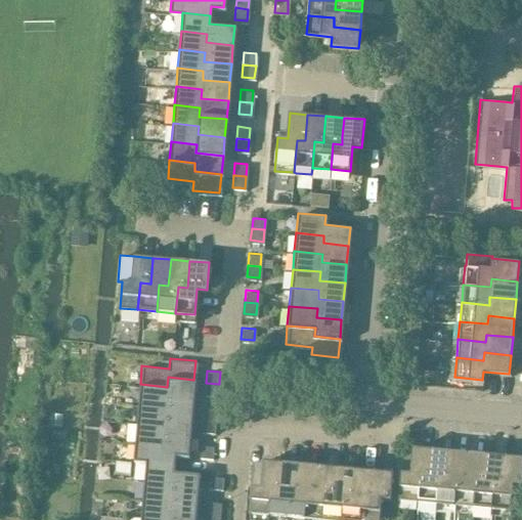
[(140,384),(138,403),(166,405),(166,395),(192,398),(193,380),(168,377),(167,387),(140,384)]
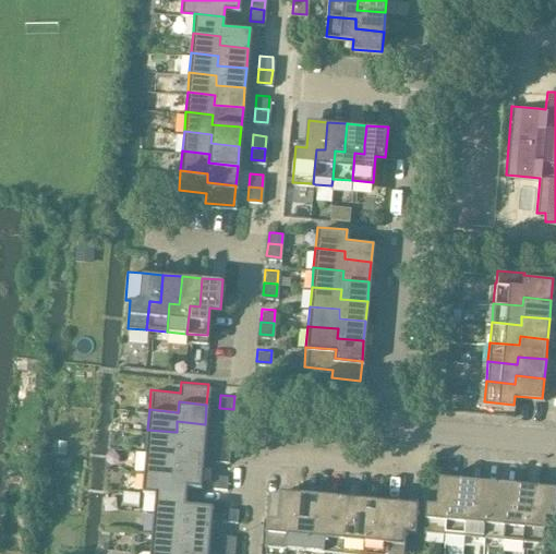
[(219,408),(218,420),(232,421),(232,419),(233,409),(219,408)]
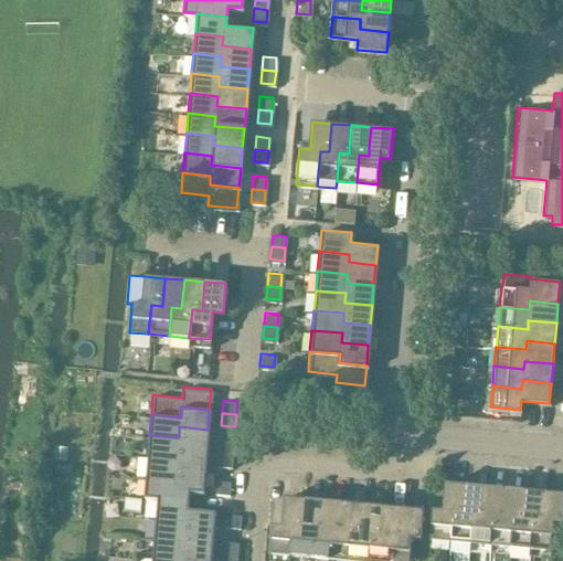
[(149,435),(147,455),(177,457),(178,446),(205,450),(208,430),(179,426),(179,437),(149,435)]
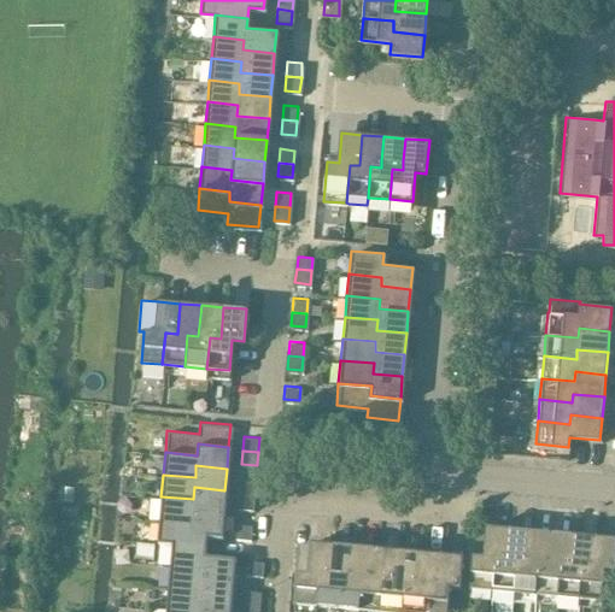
[(240,480),(239,494),(252,495),(253,481),(240,480)]
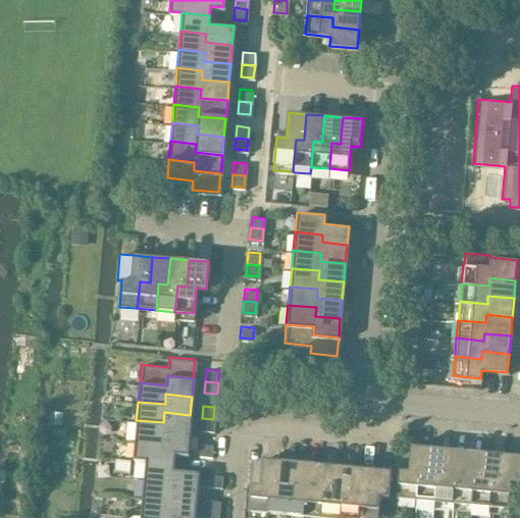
[(136,420),(135,438),(161,442),(162,432),(188,434),(190,415),(164,412),(163,422),(136,420)]
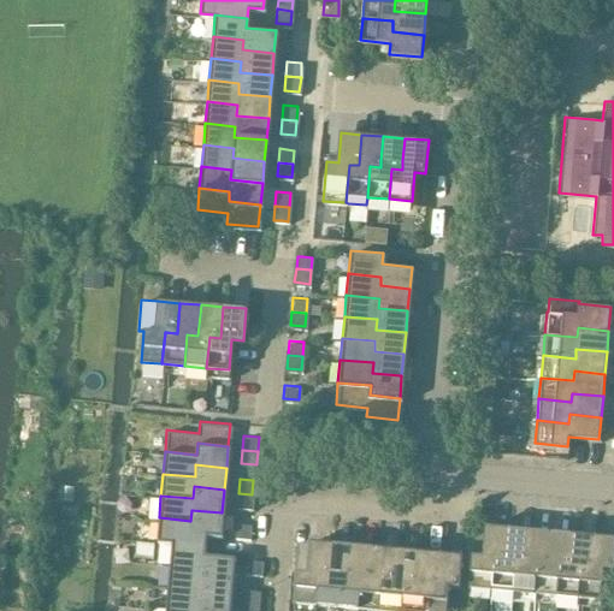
[(238,493),(237,506),(251,508),(252,494),(238,493)]
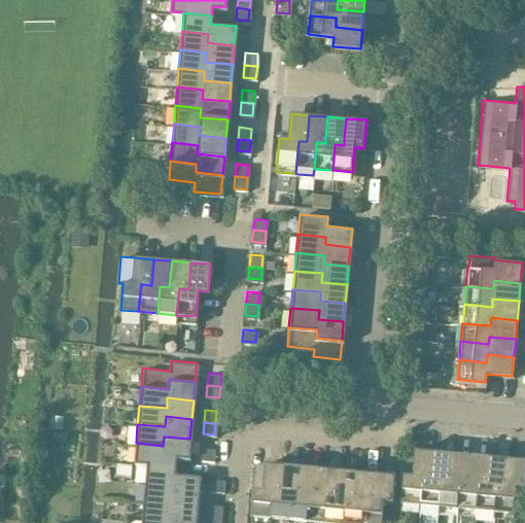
[(134,461),(147,463),(174,465),(175,457),(188,458),(189,439),(164,437),(163,446),(136,443),(134,461)]
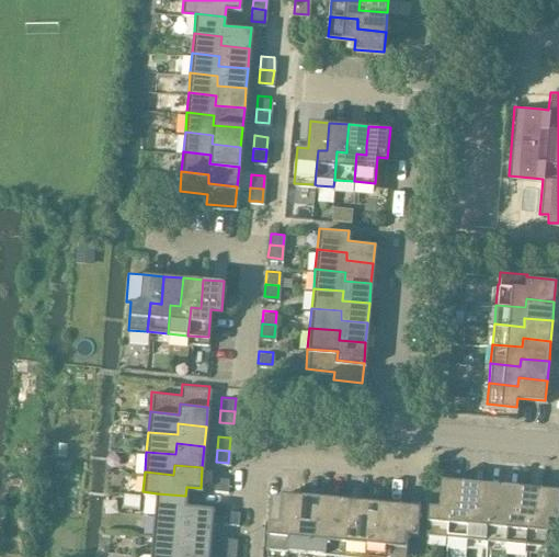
[(228,476),(215,475),(214,487),(227,488),(228,476)]
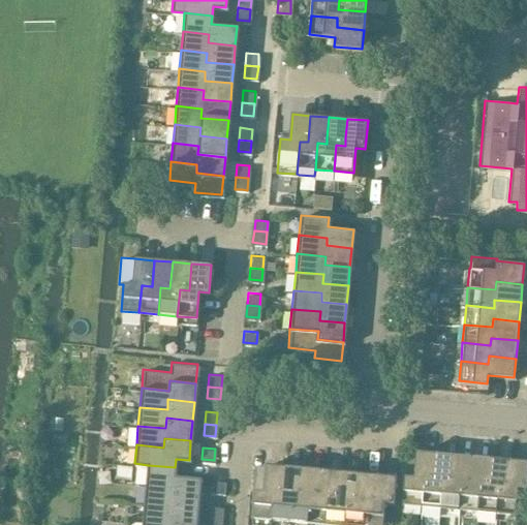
[(404,475),(402,503),(421,505),(423,477),(434,479),(436,451),(417,450),(416,450),(414,476),(404,475)]
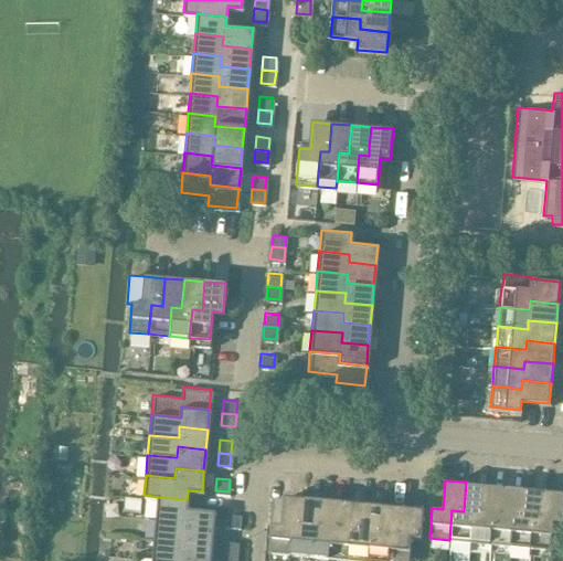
[(452,510),(449,540),(468,541),(471,512),(482,514),(486,484),(466,482),(464,511),(452,510)]
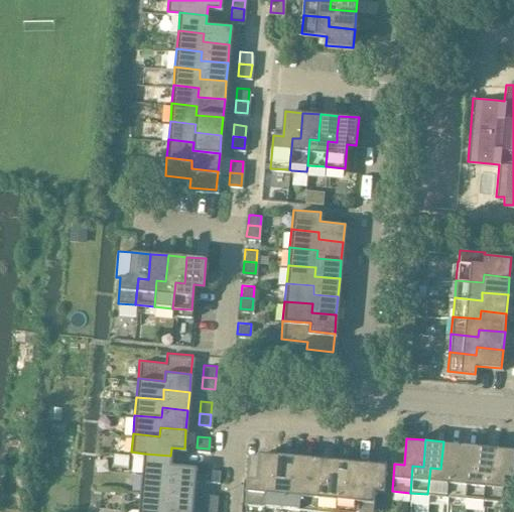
[(430,468),(427,494),(446,495),(448,469),(460,471),(462,442),(443,441),(440,469),(430,468)]
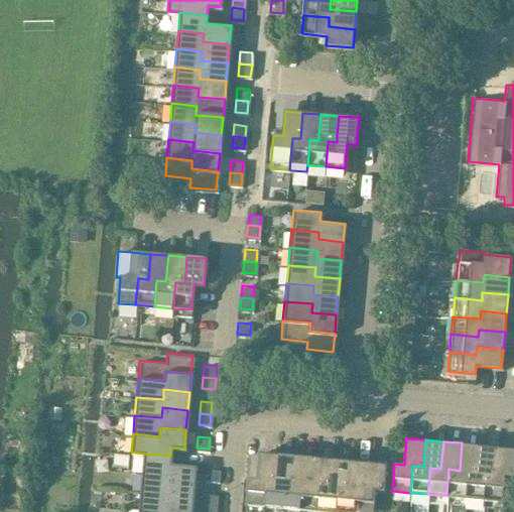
[(448,469),(446,495),(466,497),(468,471),(477,472),(480,443),(462,442),(460,471),(448,469)]
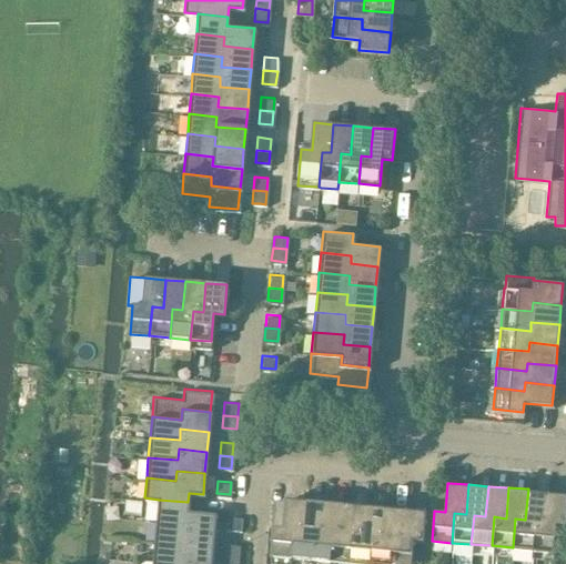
[(515,519),(513,547),(532,549),(534,521),(545,522),(547,490),(528,489),(525,520),(515,519)]
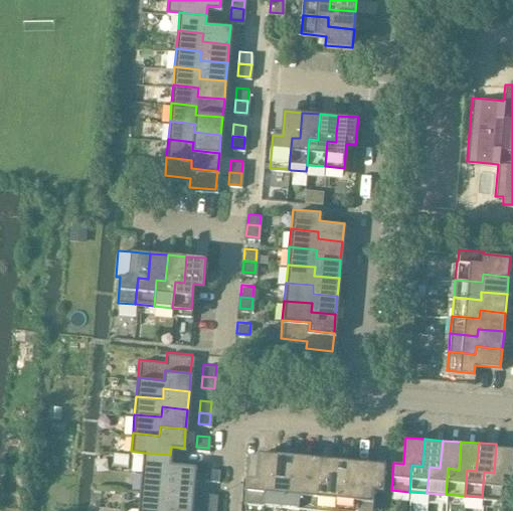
[(484,472),(482,497),(502,498),(504,475),(512,475),(512,468),(512,445),(496,444),(494,473),(484,472)]
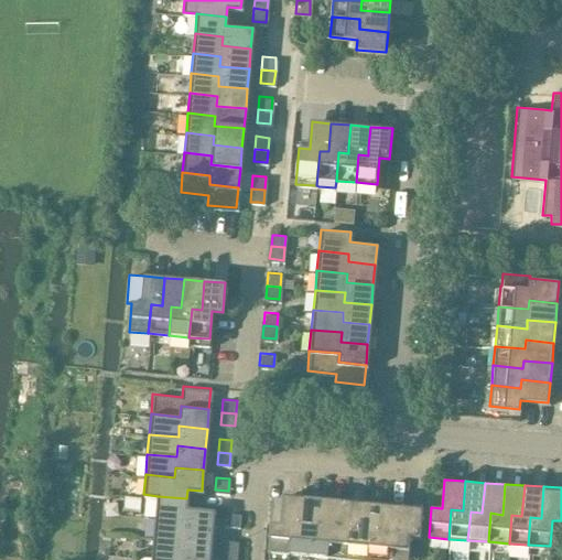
[(268,552),(289,553),(291,525),(300,526),(303,496),(283,495),(281,523),(270,521),(268,552)]
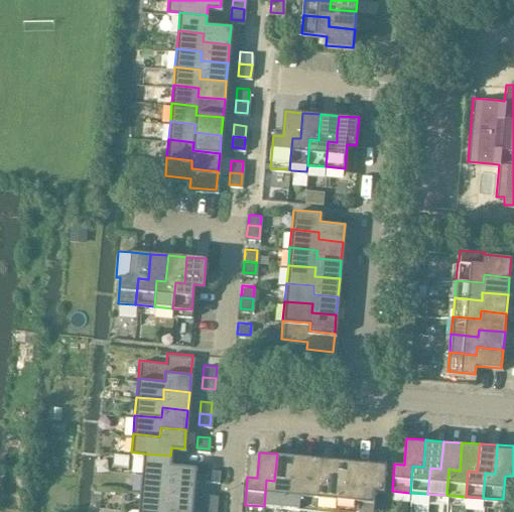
[(144,454),(142,472),(167,474),(166,482),(194,484),(196,467),(170,464),(170,456),(144,454)]
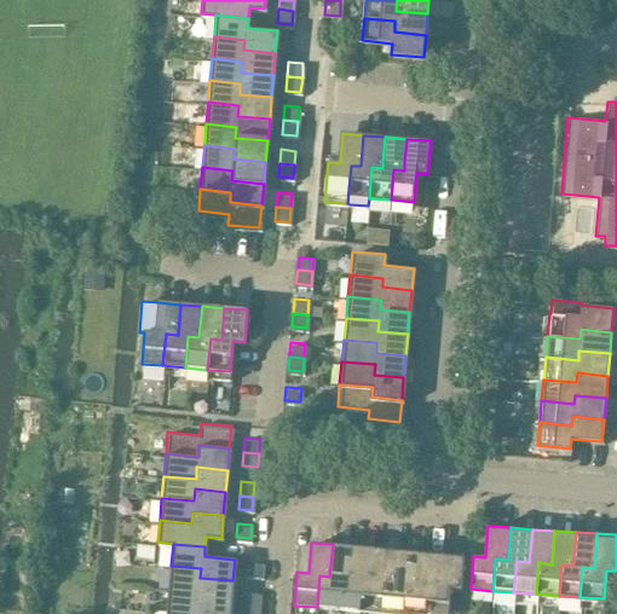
[(319,575),(317,607),(339,609),(341,577),(351,578),(355,546),(333,544),(329,577),(319,575)]
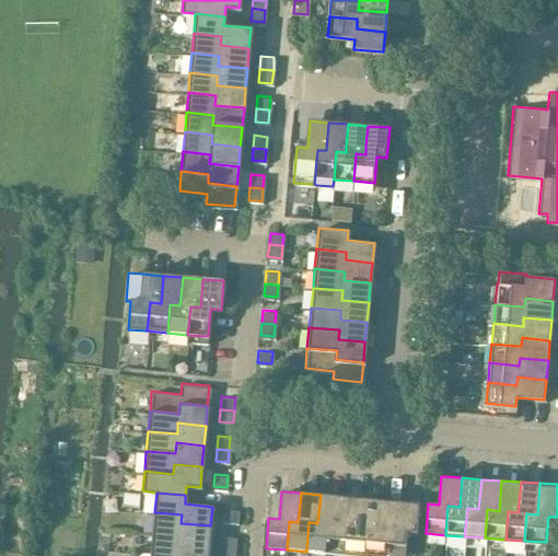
[(309,522),(306,552),(325,553),(328,524),(337,525),(340,496),(321,495),(317,523),(309,522)]
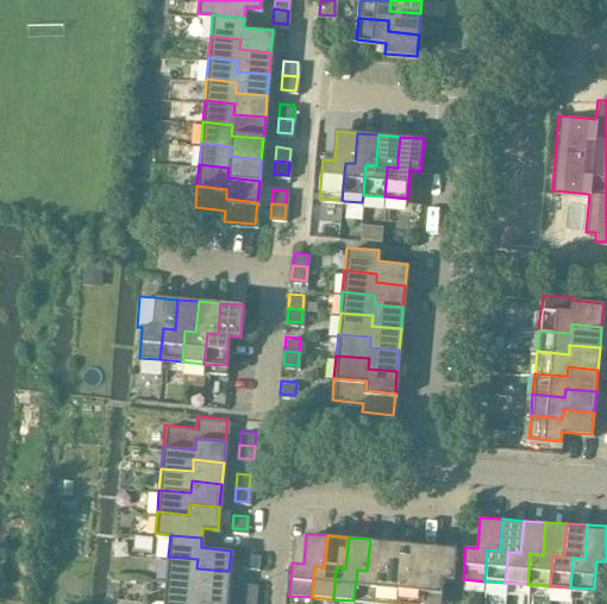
[(357,570),(354,601),(375,603),(379,572),(388,573),(392,541),(370,539),(367,571),(357,570)]
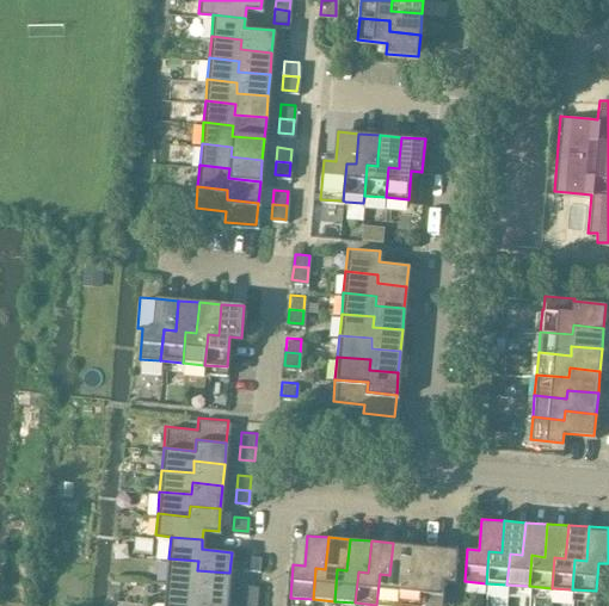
[(380,574),(376,605),(393,605),(397,605),(400,575),(411,576),(414,544),(393,543),(389,575),(380,574)]
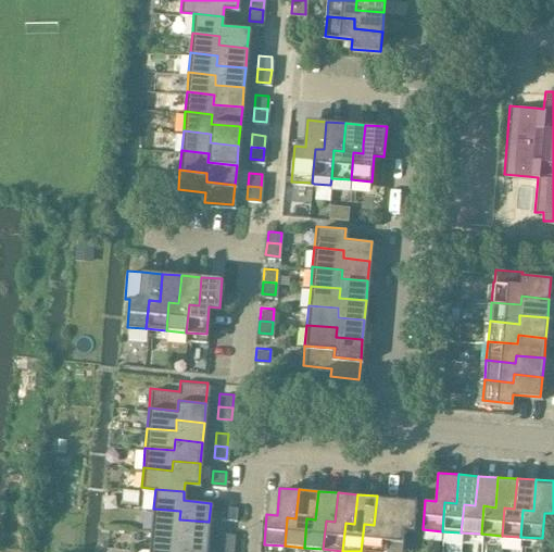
[(364,524),(361,551),(381,551),(385,526),(393,527),(397,498),(377,496),(374,525),(364,524)]
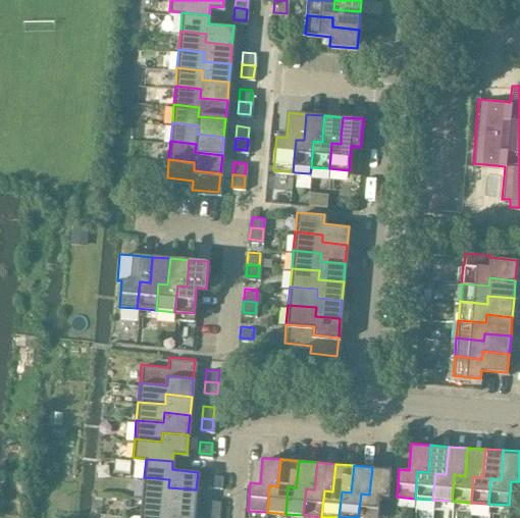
[(361,494),(358,517),(377,517),(380,496),(388,497),(392,469),(372,467),(369,495),(361,494)]
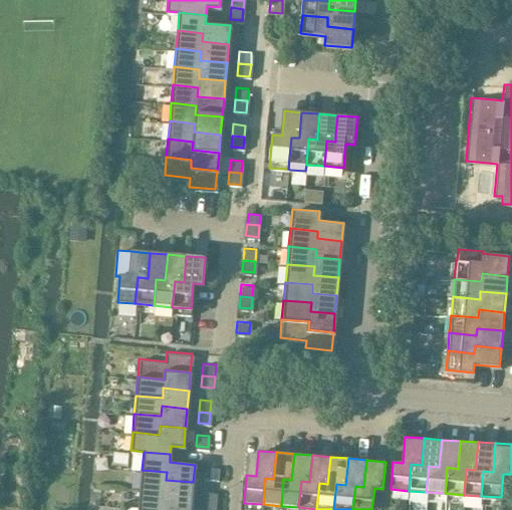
[(206,466),(205,478),(217,479),(218,468),(206,466)]
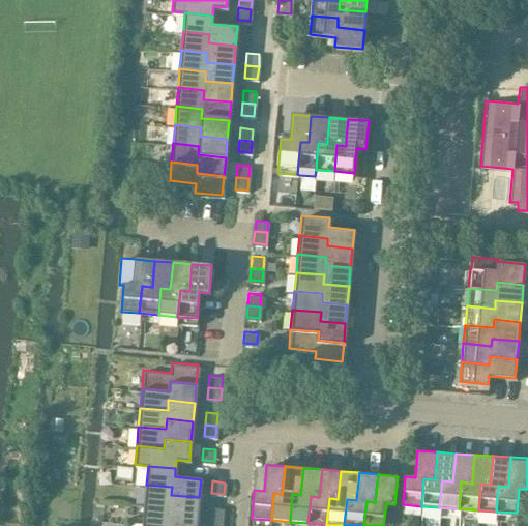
[(146,485),(145,503),(170,505),(170,514),(198,516),(199,497),(171,495),(172,487),(146,485)]
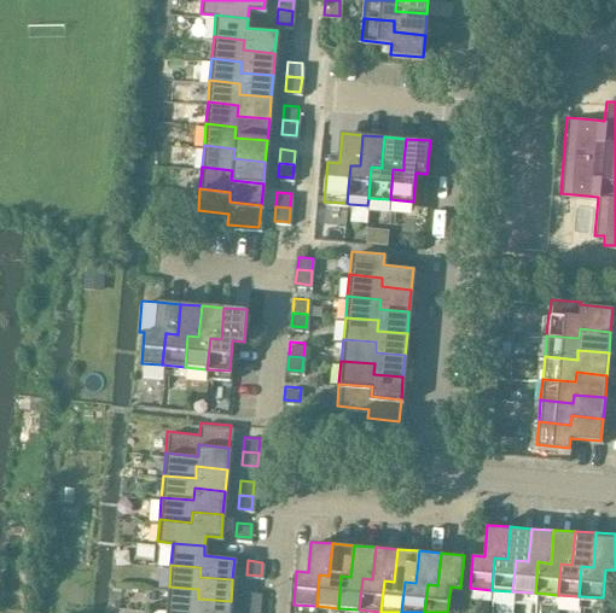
[(169,587),(167,608),(197,611),(196,612),(228,612),(231,601),(198,599),(198,589),(169,587)]
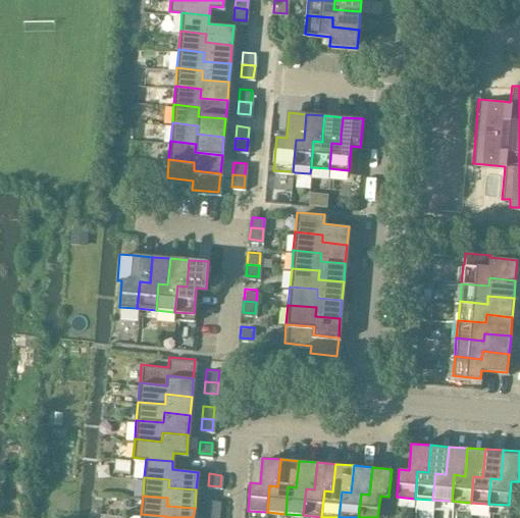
[(207,498),(206,509),(219,511),(220,499),(207,498)]
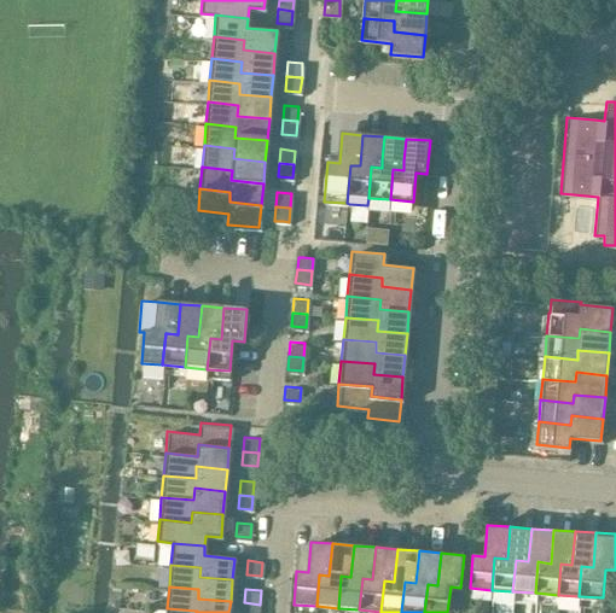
[(259,612),(260,605),(244,602),(243,612),(259,612)]
